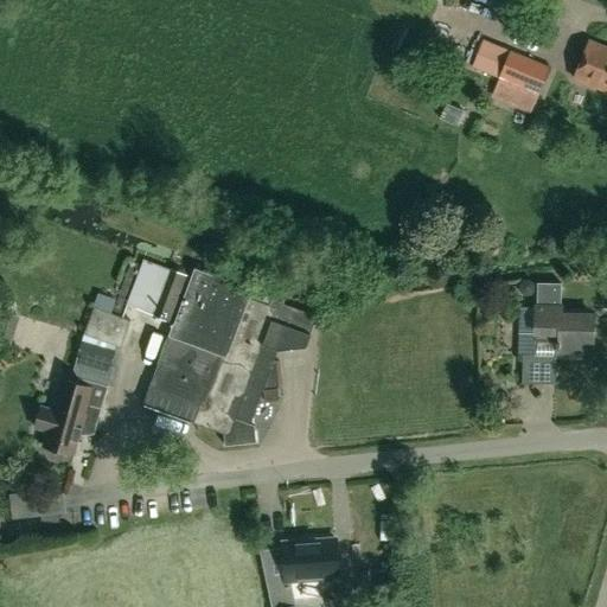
[(574,78),(606,91),(606,49),(588,42),(574,78)]
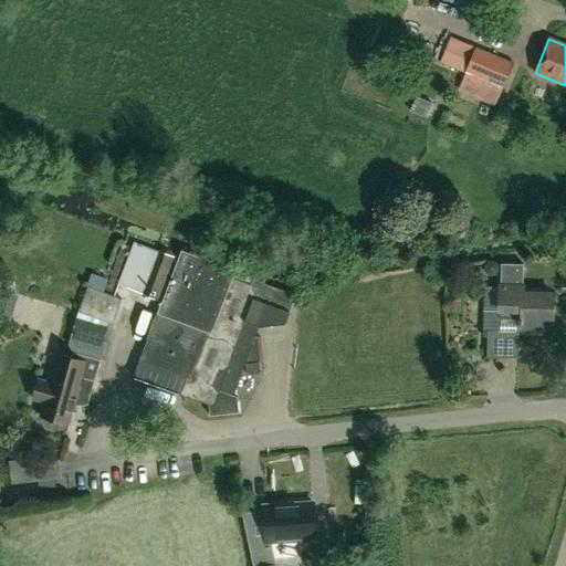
[(474,46),(463,73),(501,88),(513,62),(474,46)]
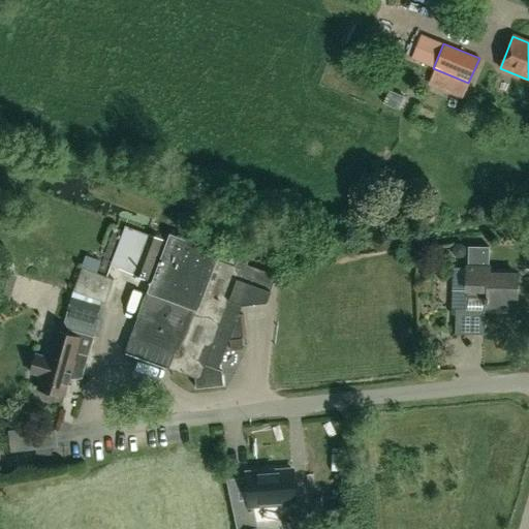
[(112,265),(151,280),(124,351),(194,378),(195,389),(223,385),(221,371),(218,370),(242,306),(267,303),(271,291),(270,291),(276,276),(246,265),(249,255),(240,251),(234,266),(216,259),(219,252),(168,234),(166,240),(148,234),(147,236),(125,227),(124,232),(115,229),(102,261),(112,265)]
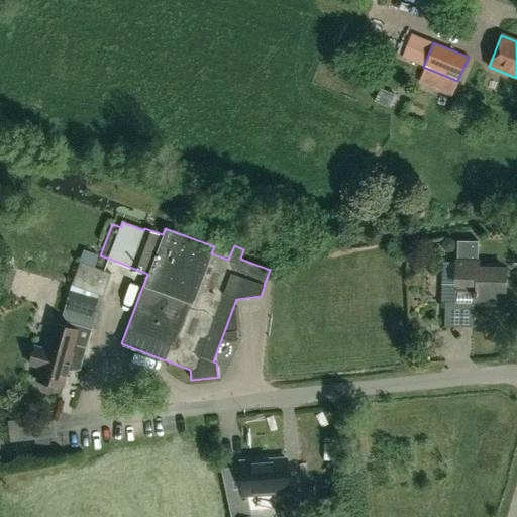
[(98,295),(102,296),(111,273),(104,271),(109,259),(100,255),(96,268),(79,262),(71,285),(98,295)]
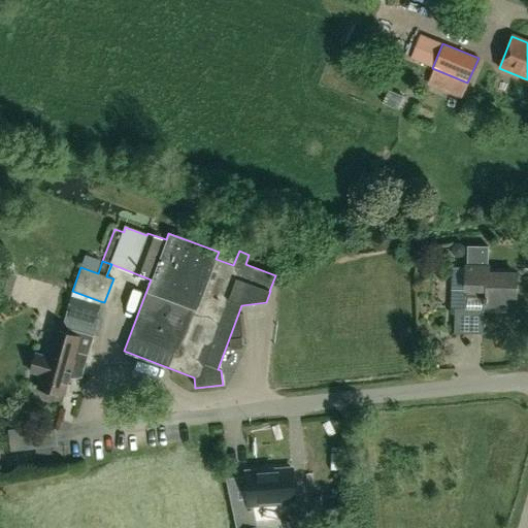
[(488,266),(465,265),(464,308),(515,310),(516,273),(488,272),(488,266)]
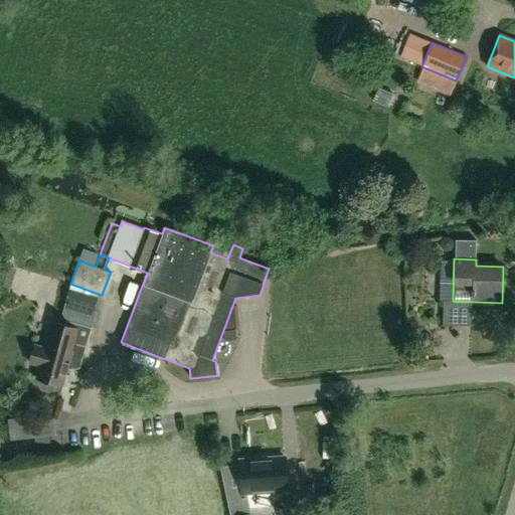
[(98,294),(70,284),(64,304),(93,311),(98,294)]
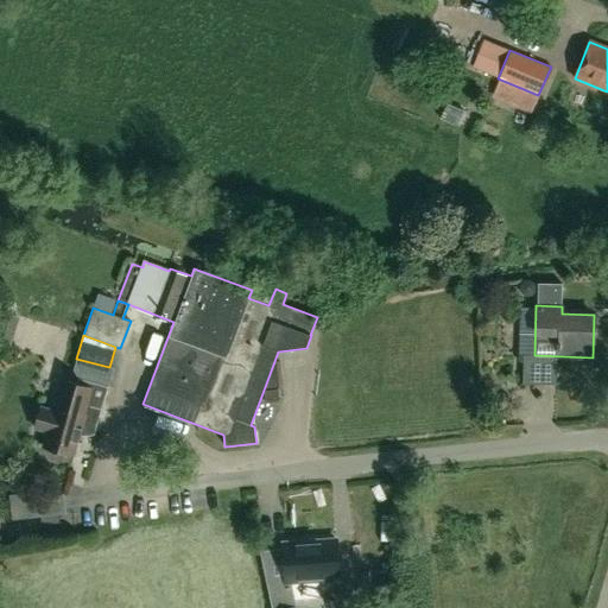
[(556,385),(556,356),(534,355),(523,355),(523,384),(556,385)]
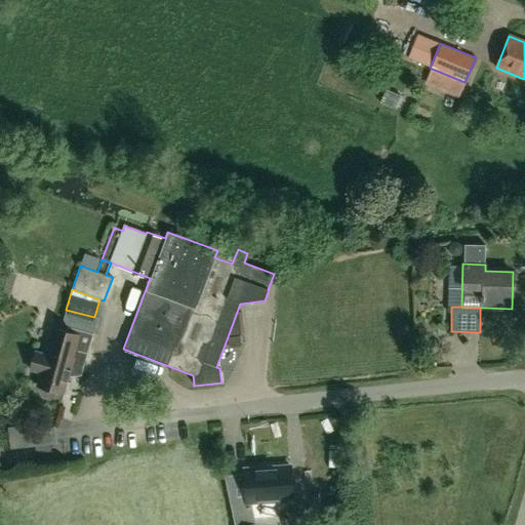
[(92,334),(67,326),(66,330),(52,327),(45,354),(35,351),(30,369),(40,372),(36,386),(63,393),(69,370),(81,373),(92,334)]
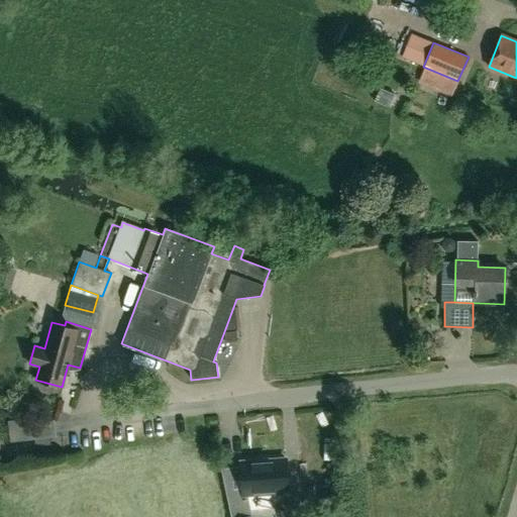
[(34,446),(49,445),(49,438),(56,437),(54,420),(24,424),(23,420),(7,422),(9,442),(34,439),(34,446)]
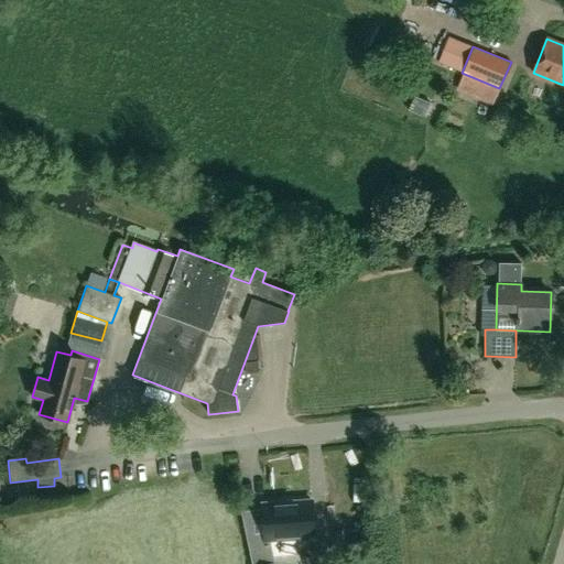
[(301,539),(314,539),(312,500),(261,503),(263,542),(269,541),(272,556),(295,555),(301,549),(301,539)]
